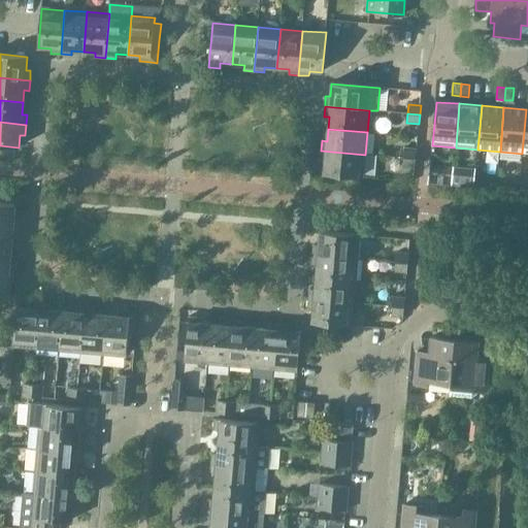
[(403,158),(416,159),(417,150),(404,149),(403,158)]
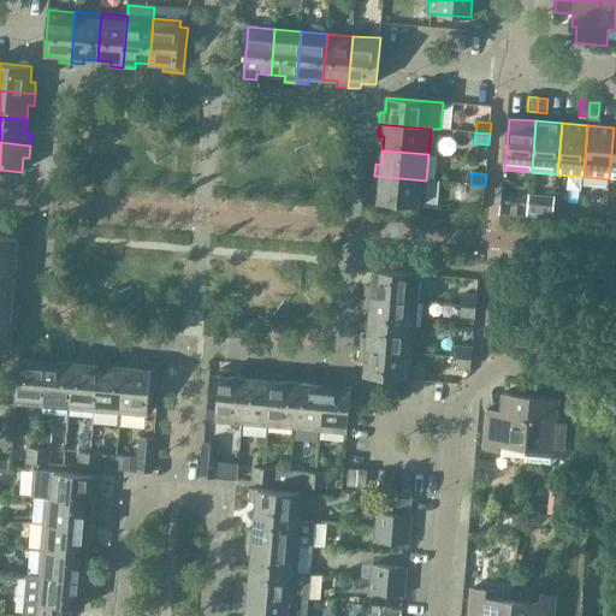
[(426,181),(374,176),(373,188),(379,188),(378,203),(424,207),(426,181)]
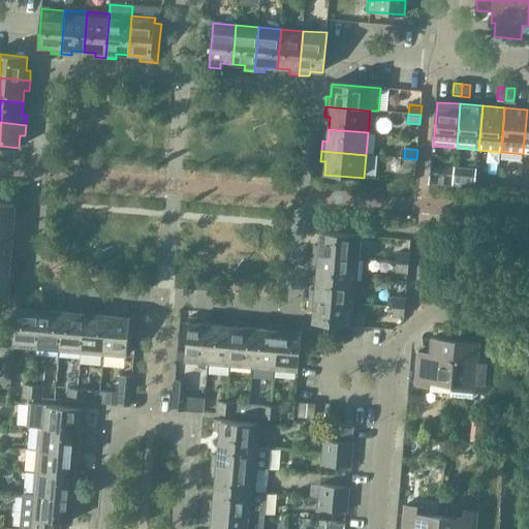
[(416,159),(404,158),(403,167),(415,168),(416,159)]
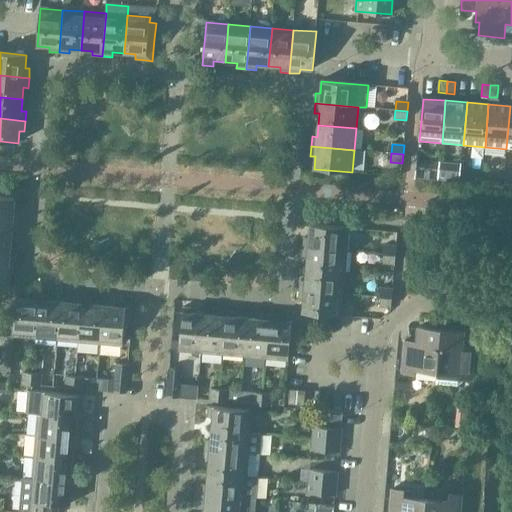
[(416,178),(438,180),(439,169),(417,167),(416,178)]
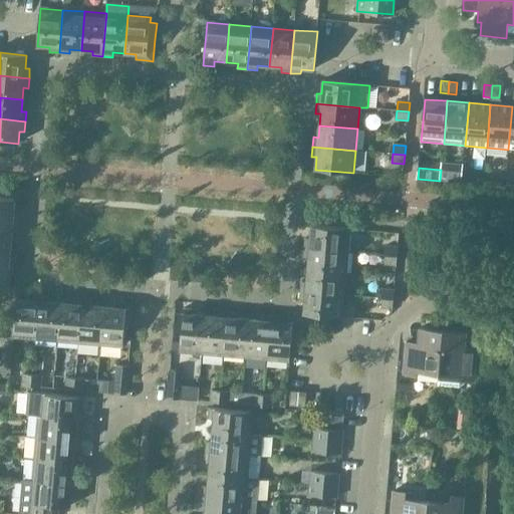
[(462,183),(463,172),(441,170),(440,181),(449,182),(462,183)]
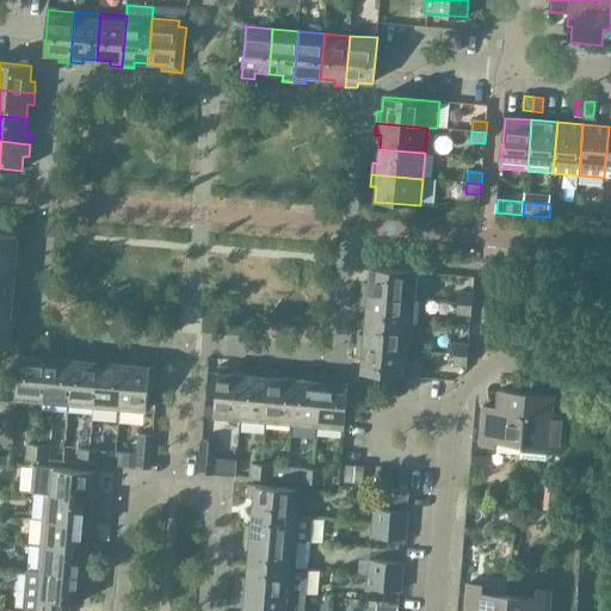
[(0,235),(0,263),(22,265),(22,253),(17,253),(18,238),(0,235)]
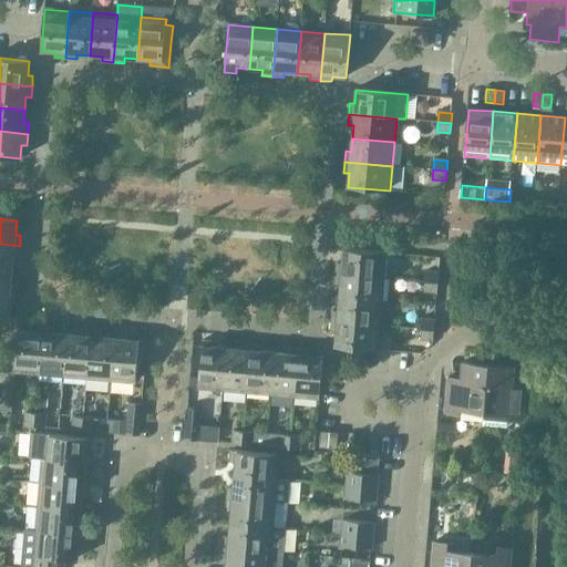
[(0,268),(12,269),(13,257),(19,257),(20,246),(0,244),(0,268)]
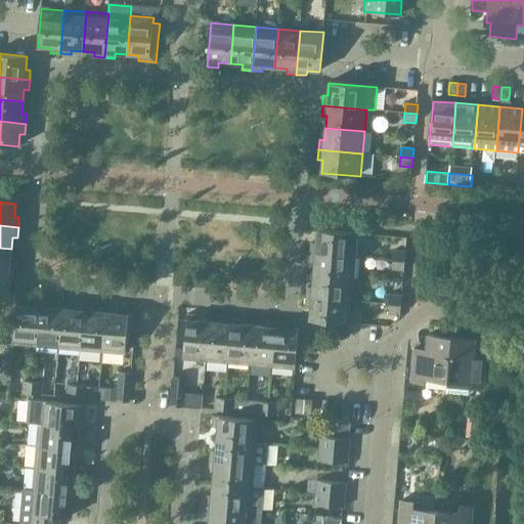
[(311,243),(311,253),(355,257),(357,233),(317,230),(316,244),(311,243)]
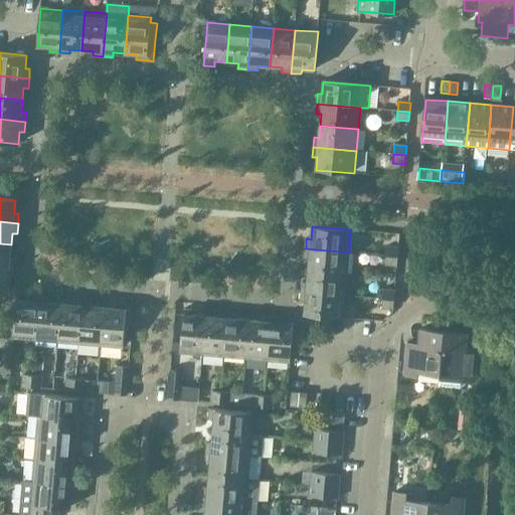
[(0,243),(0,265),(14,267),(15,256),(10,256),(11,244),(0,243)]
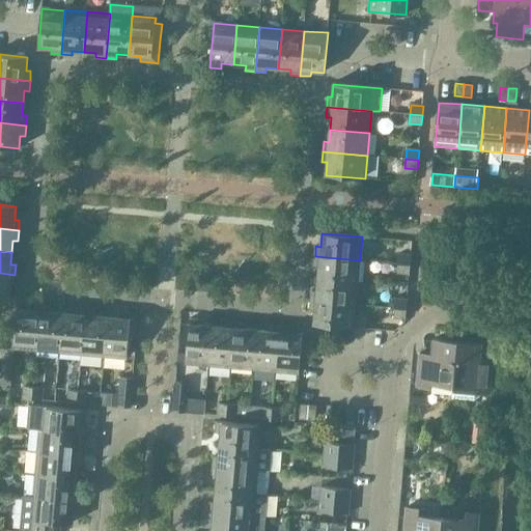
[(398,254),(398,263),(411,264),(412,255),(398,254)]
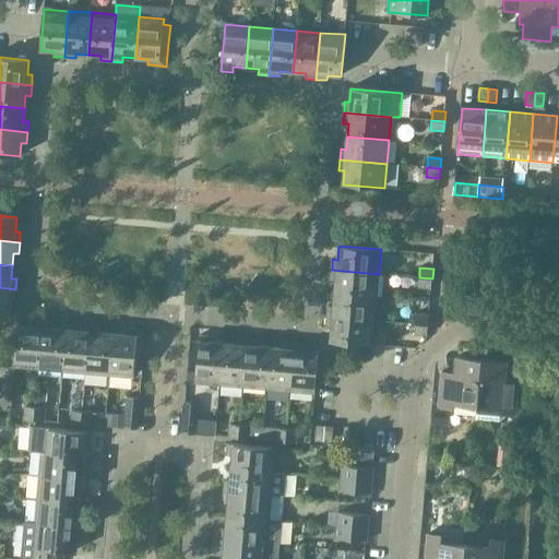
[(336,281),(335,294),(377,297),(379,274),(332,270),(331,281),(336,281)]
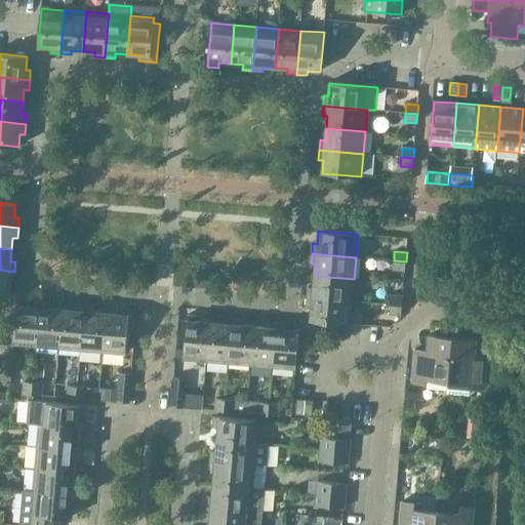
[(393,270),(405,271),(406,261),(394,260),(393,270)]
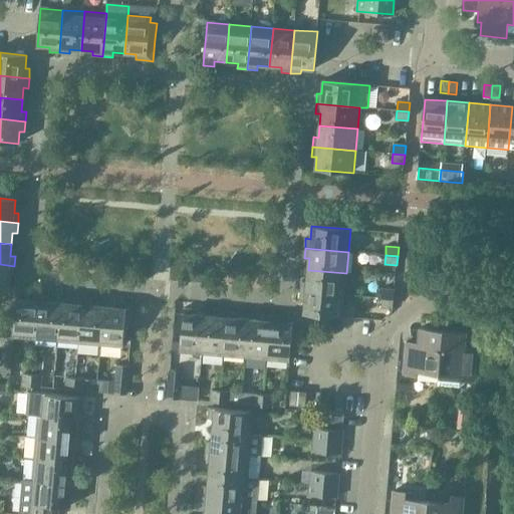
[(14,266),(0,264),(0,287),(7,288),(8,276),(13,276),(14,266)]
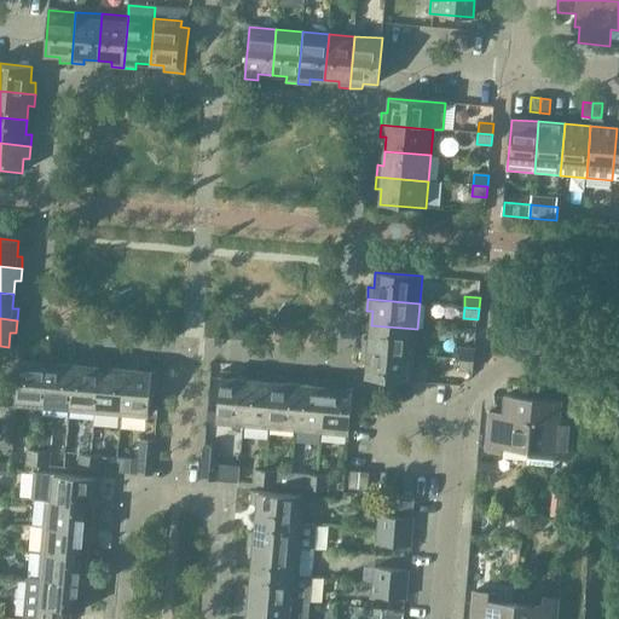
[(364,339),(363,351),(415,356),(417,329),(371,325),(370,340),(364,339)]
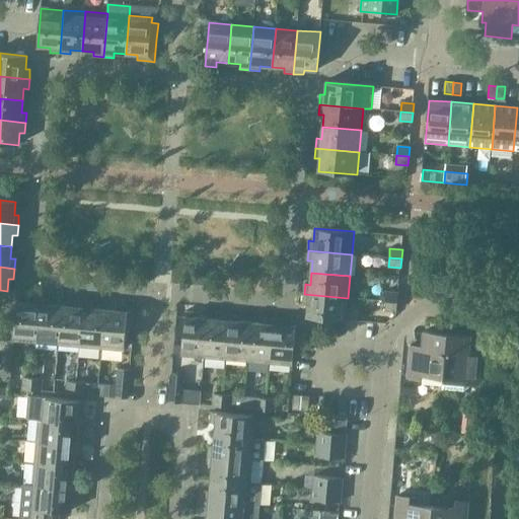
[(385,301),(397,302),(398,293),(386,292),(385,301)]
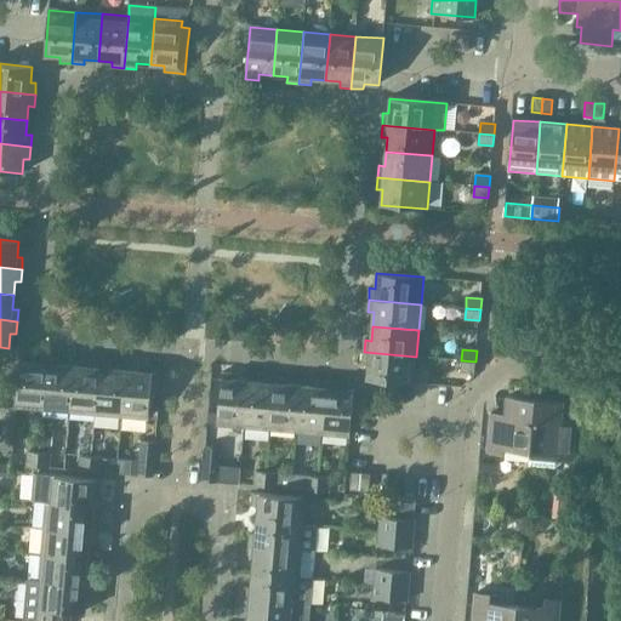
[(416,357),(364,352),(363,364),(369,364),(368,380),(414,385),(416,357)]
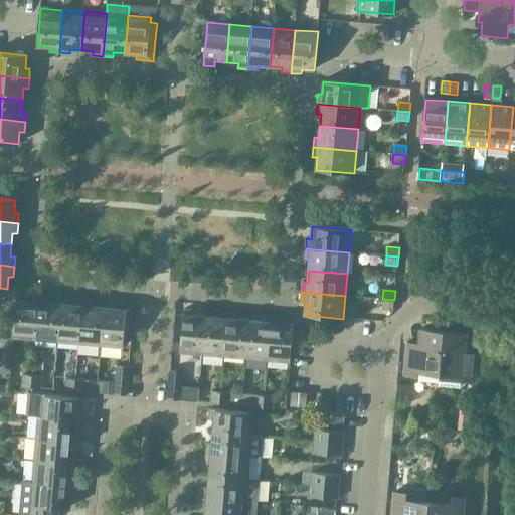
[(36,341),(39,297),(29,297),(29,301),(16,300),(13,339),(36,341)]
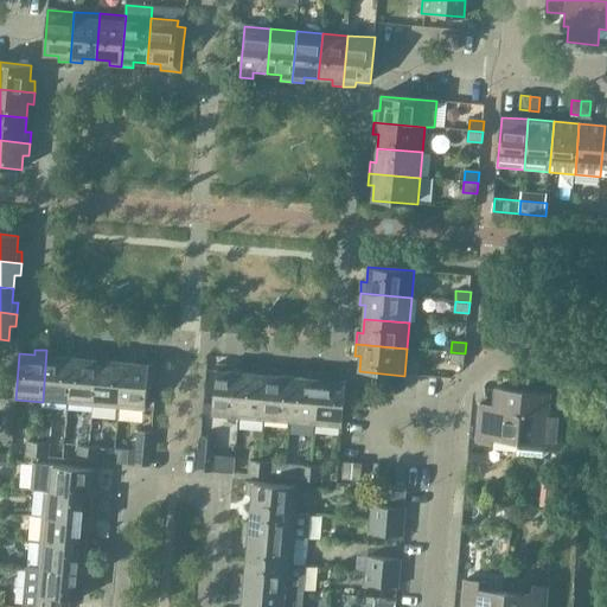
[(46,350),(43,402),(68,403),(71,358),(58,357),(58,351),(46,350)]
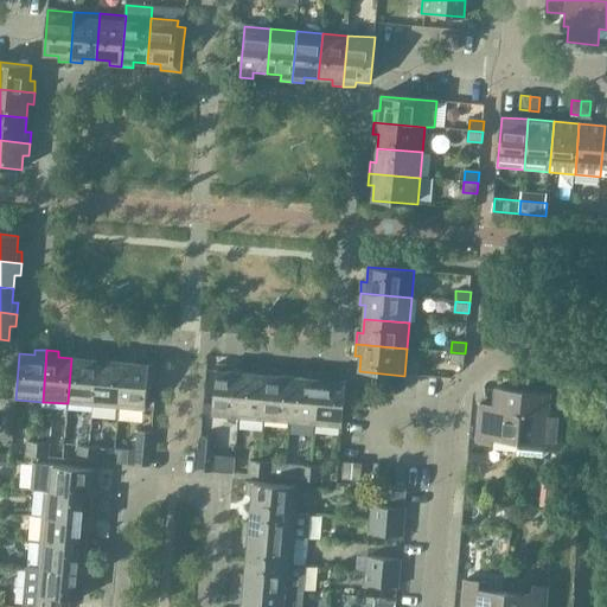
[(465,353),(451,352),(449,363),(464,364),(465,353)]
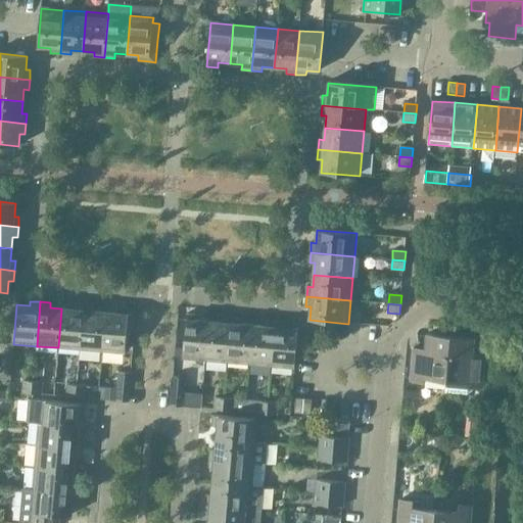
[(58,347),(80,349),(84,305),(74,304),(74,310),(61,308),(58,347)]
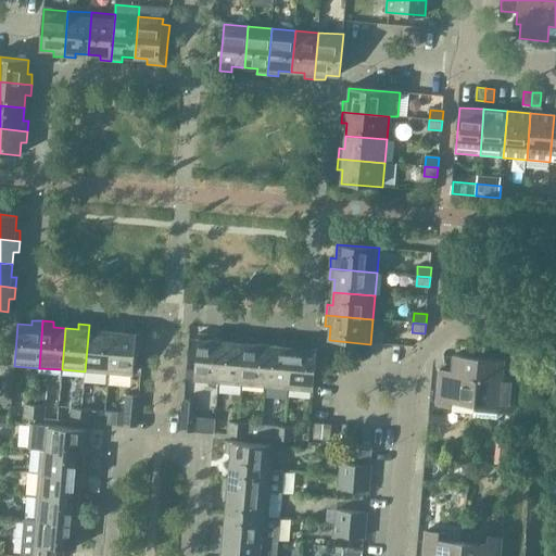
[(85,371),(109,374),(112,332),(100,331),(100,326),(89,325),(85,371)]
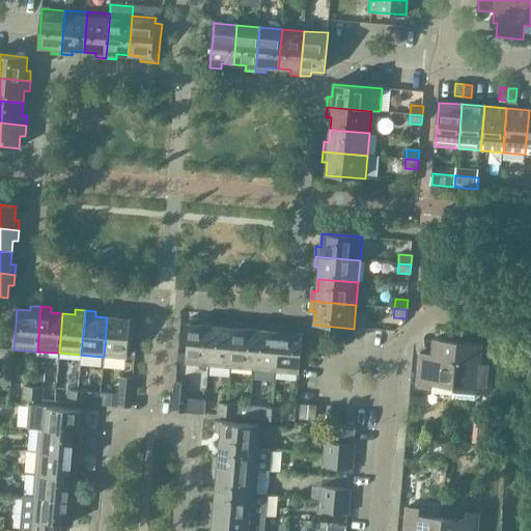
[(107,317),(104,357),(128,359),(130,337),(135,337),(137,315),(119,313),(119,318),(107,317)]
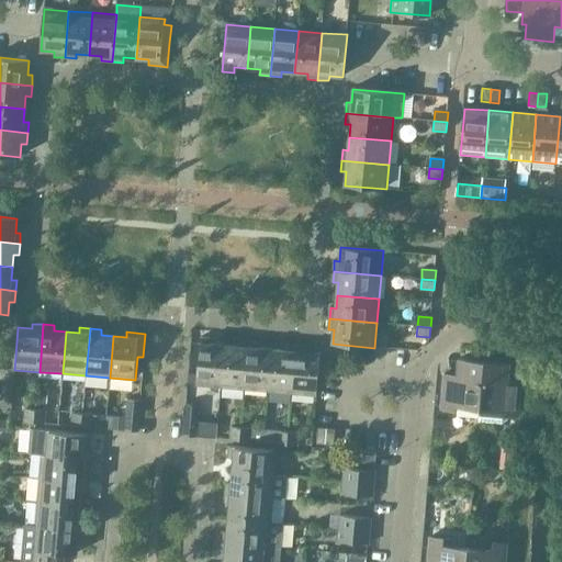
[(195,385),(221,388),(224,346),(212,345),(212,339),(200,338),(195,385)]
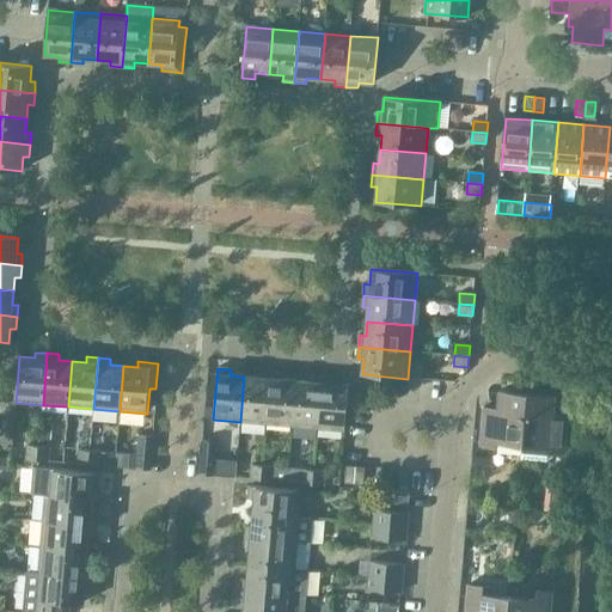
[(240,422),(267,424),(270,373),(259,372),(258,378),(244,377),(240,422)]
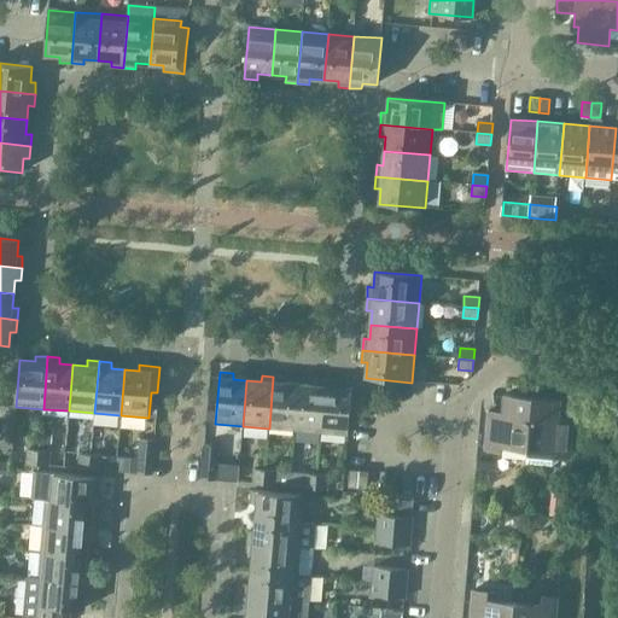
[(269,429),(295,431),(299,384),(285,384),(285,378),(273,377),(269,429)]
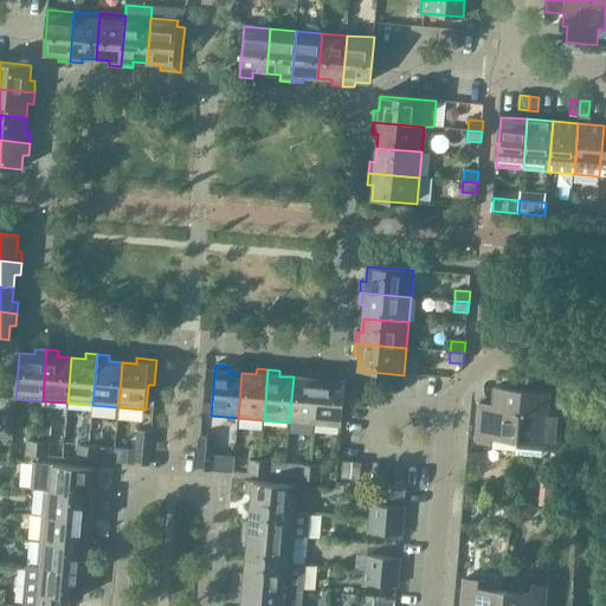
[(294,376),(289,423),(315,425),(318,374),(308,373),(307,378),(294,376)]
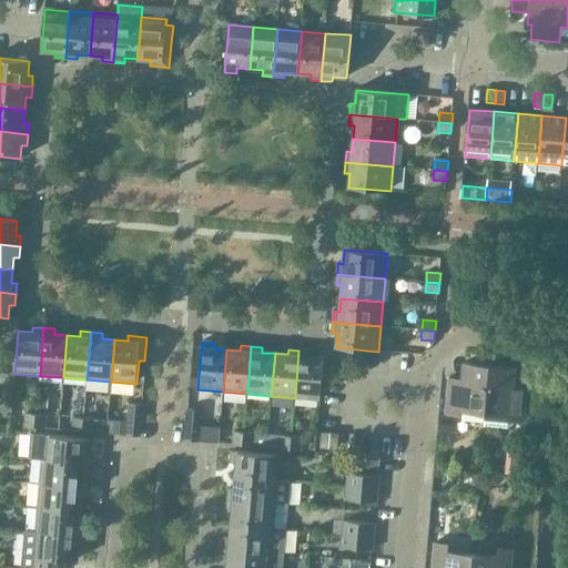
[(298,351),(295,398),(320,401),(324,357),(310,356),(310,351),(298,351)]
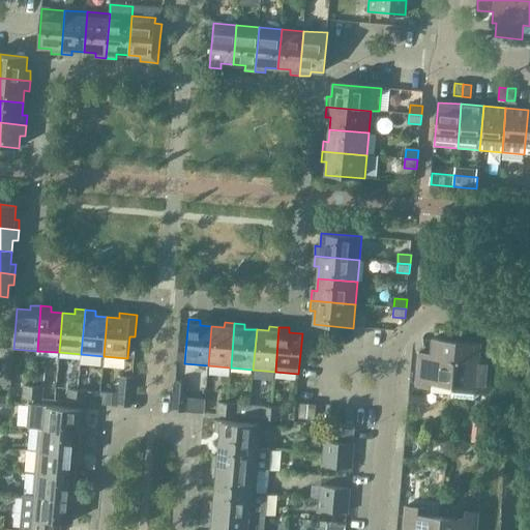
[(430,383),(452,385),(457,341),(433,339),(432,358),(419,357),(416,386),(430,387),(430,383)]
